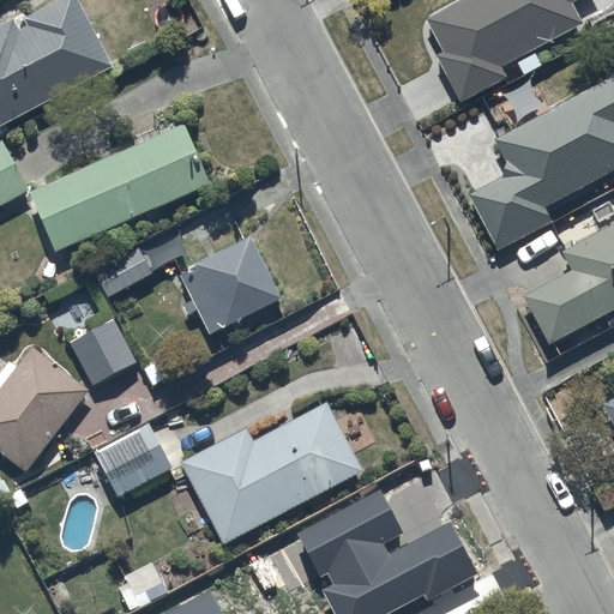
[(0,122),(110,64),(76,0),(55,0),(17,22),(14,17),(0,24),(0,122)]
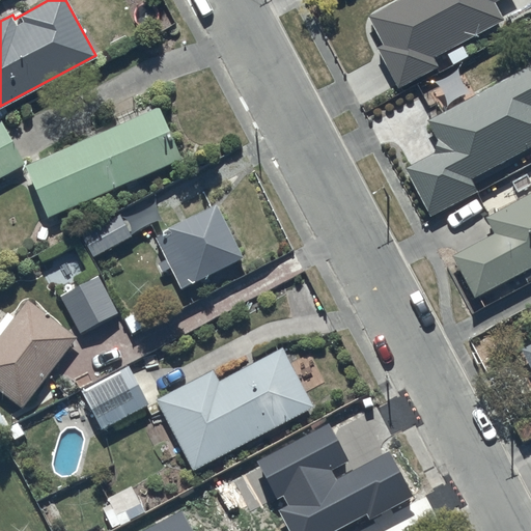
[(395,0),(368,16),(386,45),(376,49),(397,87),(438,65),(434,58),(504,19),(495,1),(497,0),(395,0)]
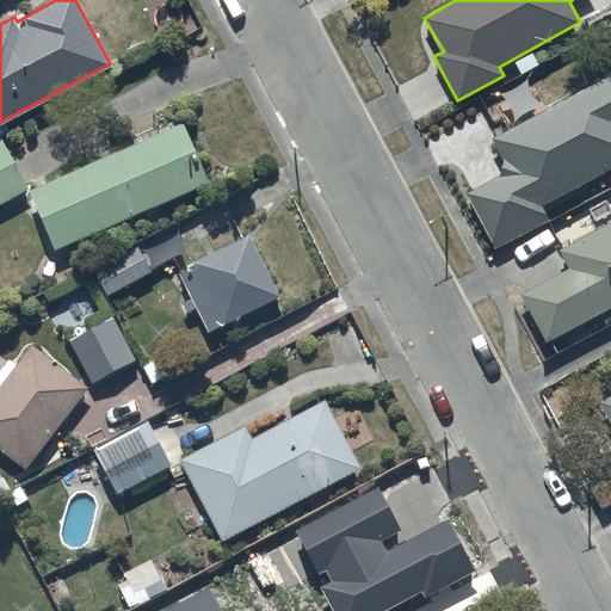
[(610,73),(491,137),(504,161),(500,162),(505,171),(464,192),(494,248),(550,218),(542,203),(610,165),(610,73)]
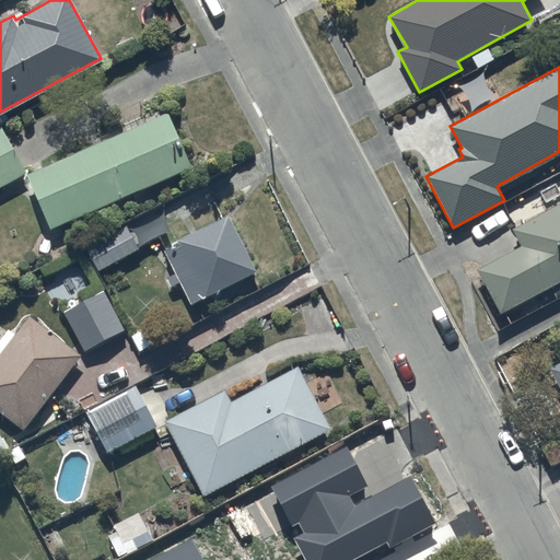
[(27,171),(49,226),(191,165),(167,111),(27,171)]
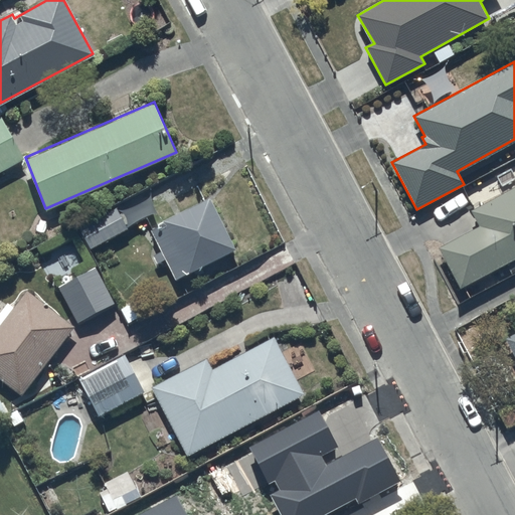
[(0,170),(22,158),(1,118),(0,118),(0,170)]
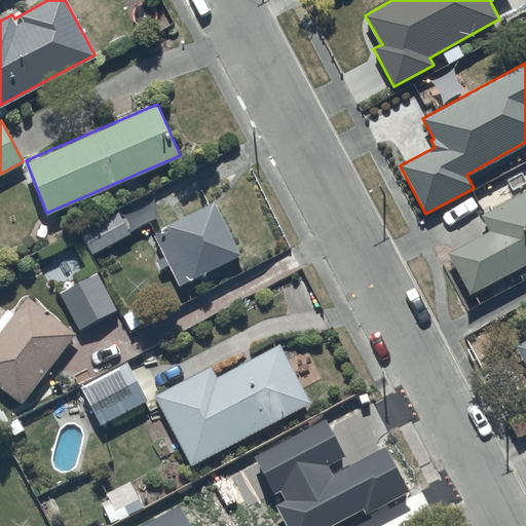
[(448,251),(468,292),(525,262),(525,189),(481,213),(490,230),(448,251)]
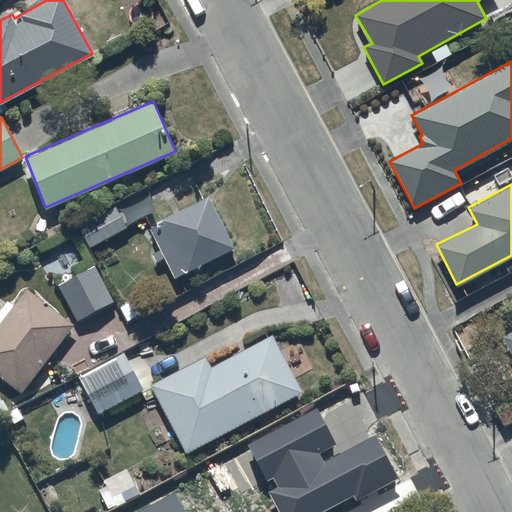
[(234,246),(207,195),(162,218),(158,211),(148,216),(153,226),(150,227),(162,249),(152,254),(156,262),(164,257),(176,278),(234,246)]
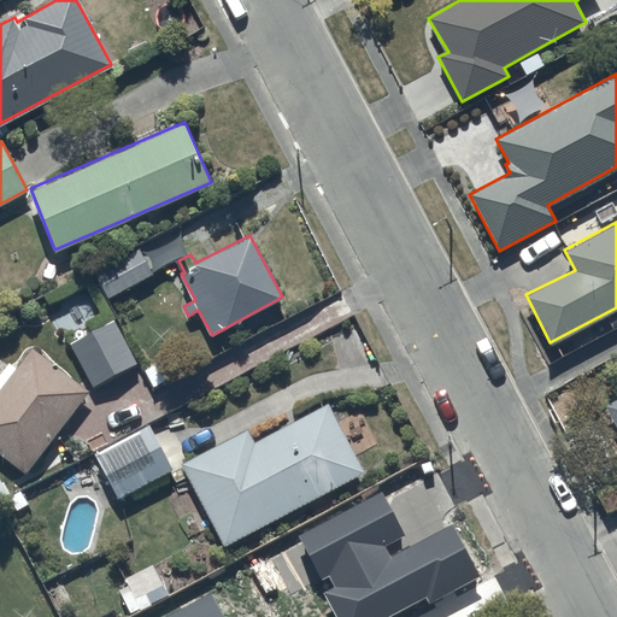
[(140,247),(95,271),(109,297),(112,295),(125,321),(142,312),(128,286),(152,272),(140,247)]
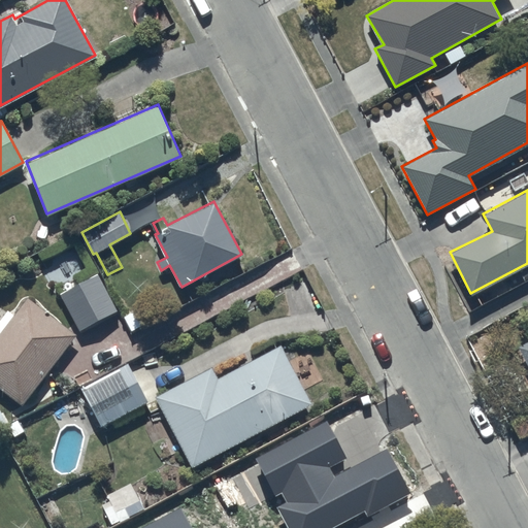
[(98,272),(60,292),(79,330),(118,310),(98,272)]
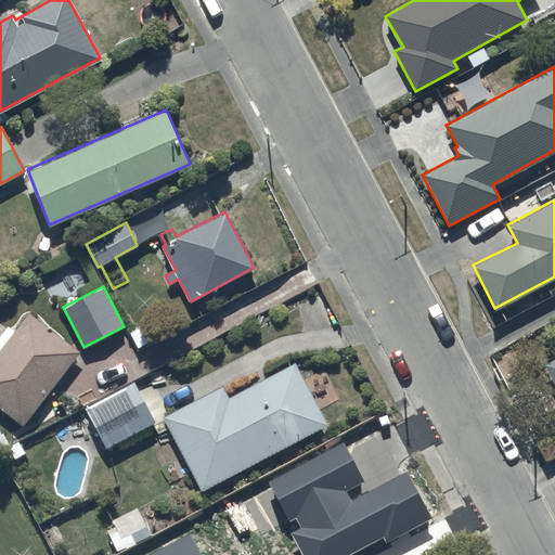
[(0,407),(24,426),(80,352),(30,313),(16,331),(8,325),(0,335),(0,407)]
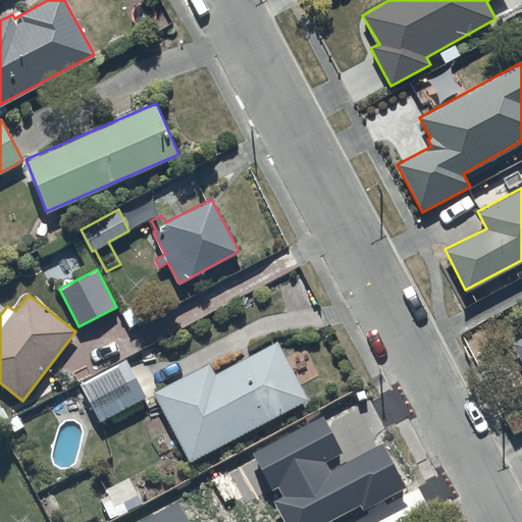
[(521,335),(511,342),(521,363),(521,335)]
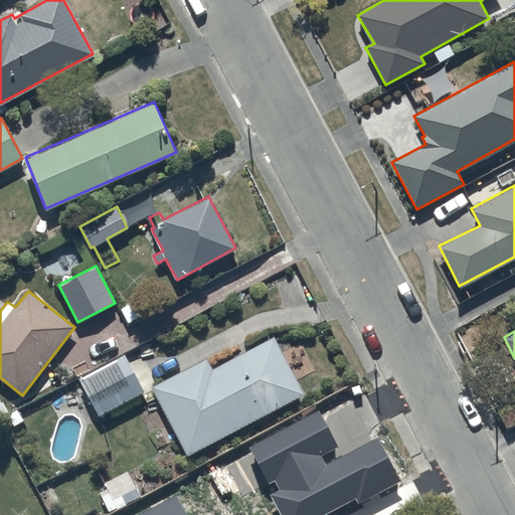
[(151,385),(187,454),(302,393),(272,336),(212,367),(206,356),(151,385)]
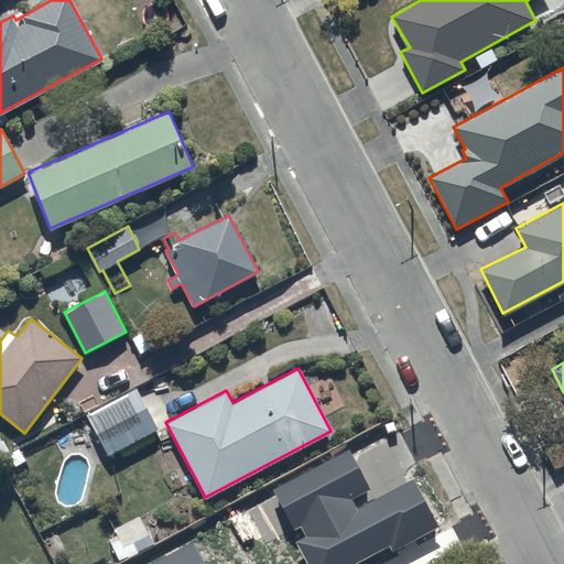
[(87,413),(108,454),(158,429),(137,388),(87,413)]
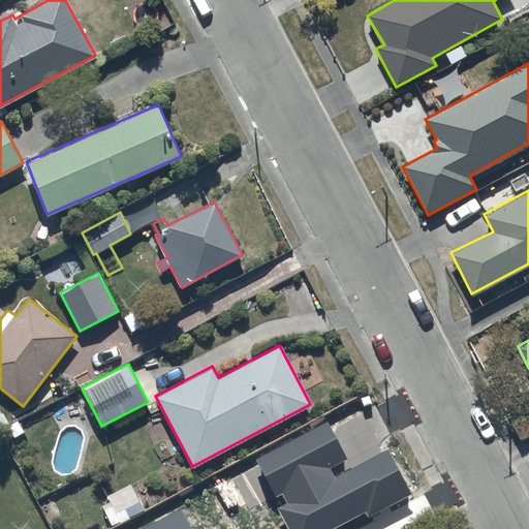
[(236,463),(244,478),(289,455),(281,439),(236,463)]
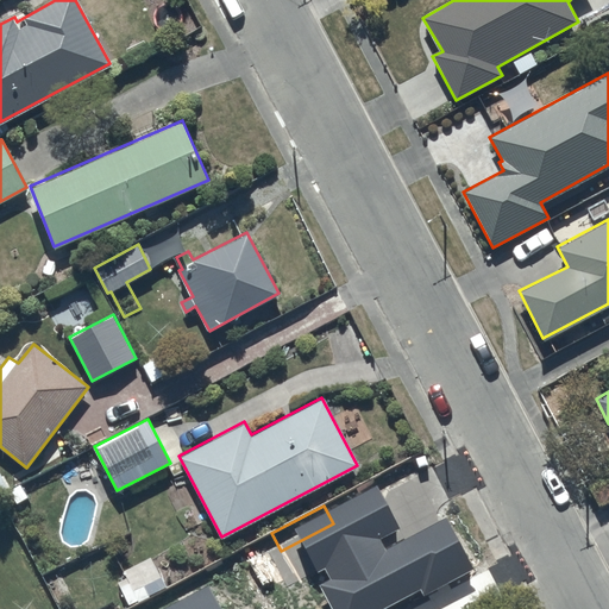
[(393,516),(326,552),(355,608),(357,608),(440,564),(429,544),(413,553),(393,516)]
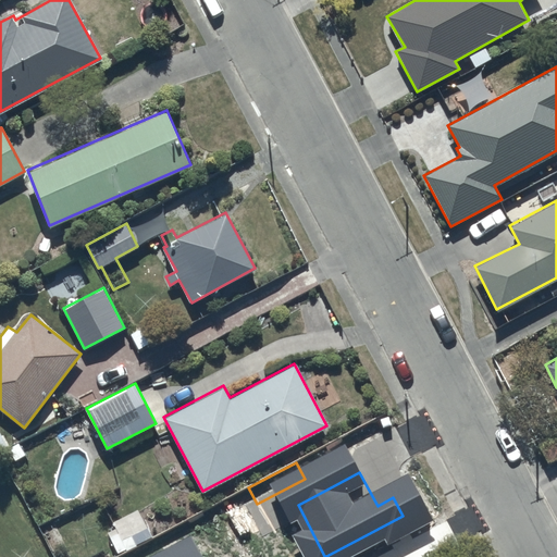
[(225,510),(198,522),(207,541),(233,529),(225,510)]
